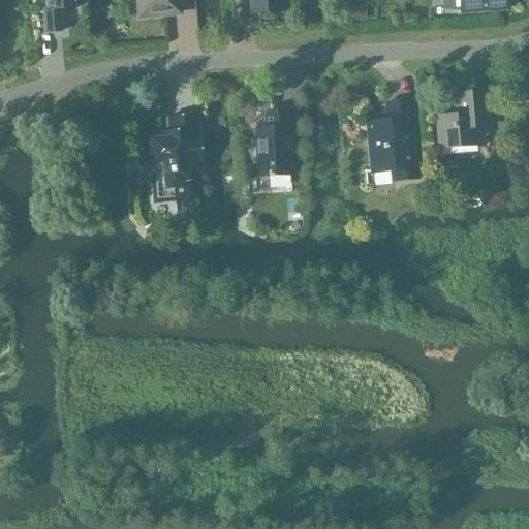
[(76,9),(75,0),(45,0),(47,10),(44,10),(45,33),(62,32),(60,10),(76,9)]
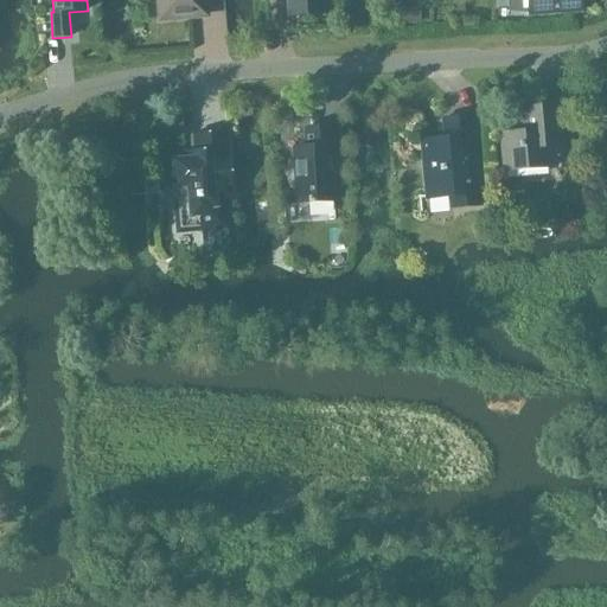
[(158,0),(160,20),(206,17),(204,0),(158,0)]
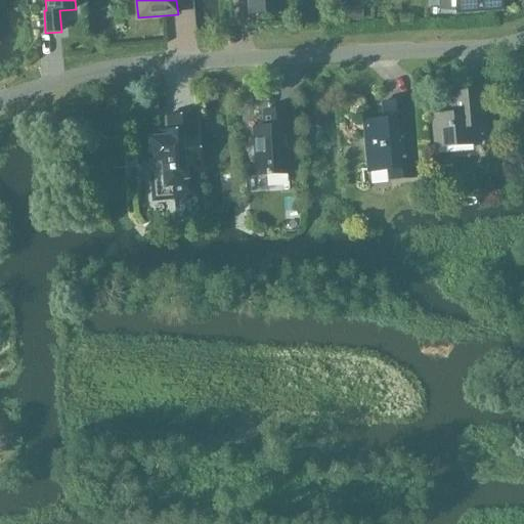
[(247,0),(249,14),(279,13),(278,0),(247,0)]
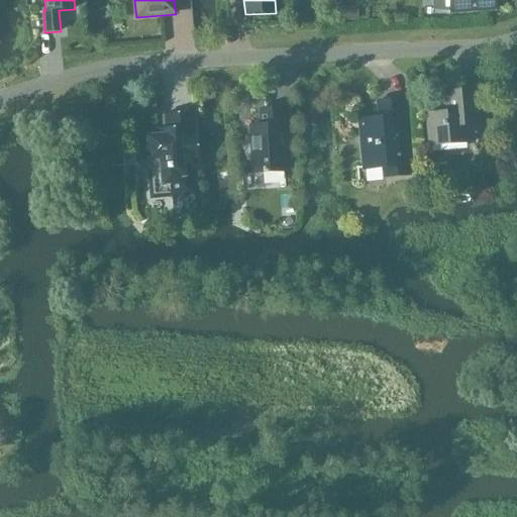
[(439,0),(440,10),(450,11),(450,13),(495,10),(493,0),(439,0)]
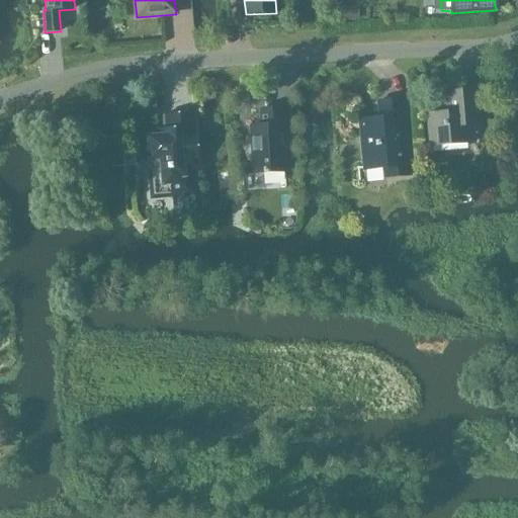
[(355,5),(343,7),(345,20),(357,19),(355,5)]
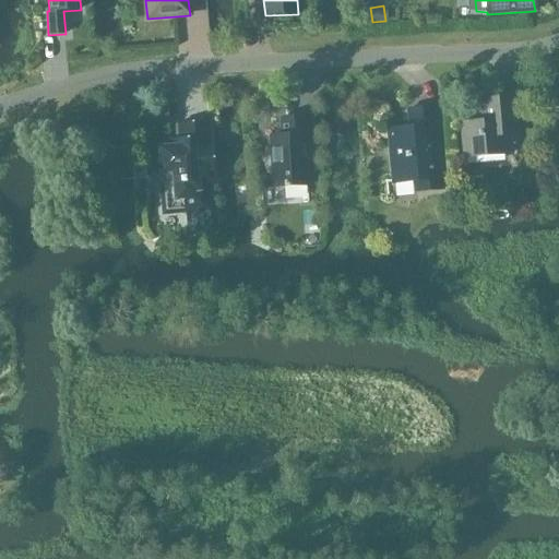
[(465,157),(504,154),(502,135),(515,134),(512,97),(482,100),(484,122),(462,125),(465,157)]
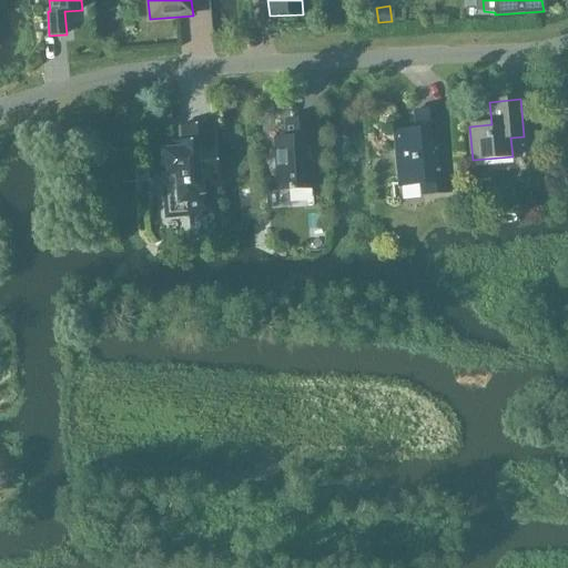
[(446,170),(442,109),(415,112),(416,130),(394,132),(399,186),(421,185),(422,195),(448,193),(447,170),(446,170)]
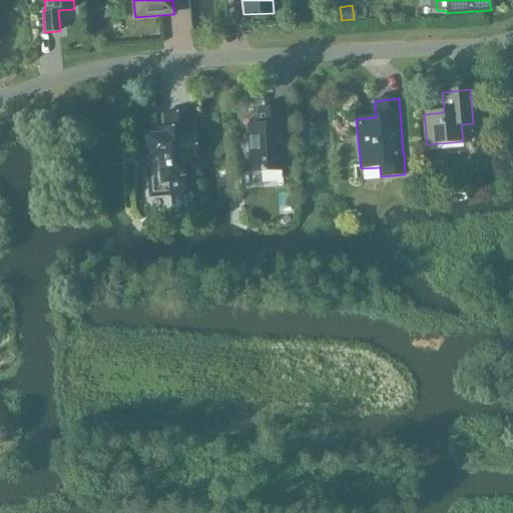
[(249,172),(282,170),(281,139),(287,139),(285,108),(258,109),(259,125),(247,125),(249,172)]
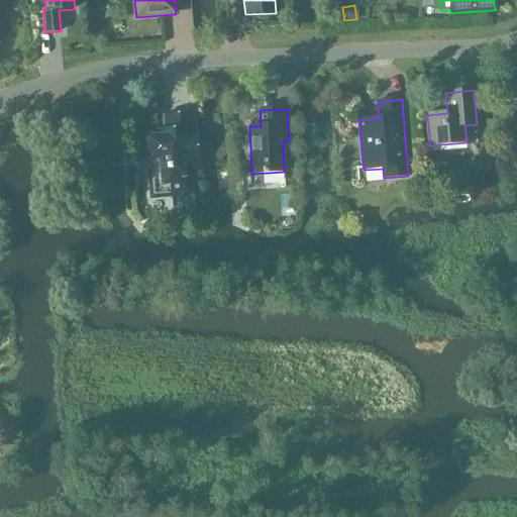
[(137,137),(135,142),(136,156),(139,154),(142,158),(139,161),(154,173),(152,176),(153,185),(153,186),(154,187),(154,188),(154,189),(156,189),(157,190),(157,191),(158,192),(160,193),(161,193),(162,193),(163,194),(164,194),(165,194),(172,193),(172,197),(173,215),(193,214),(192,195),(189,163),(197,162),(193,114),(165,116),(166,130),(153,131),(153,133),(142,134),(137,137)]
